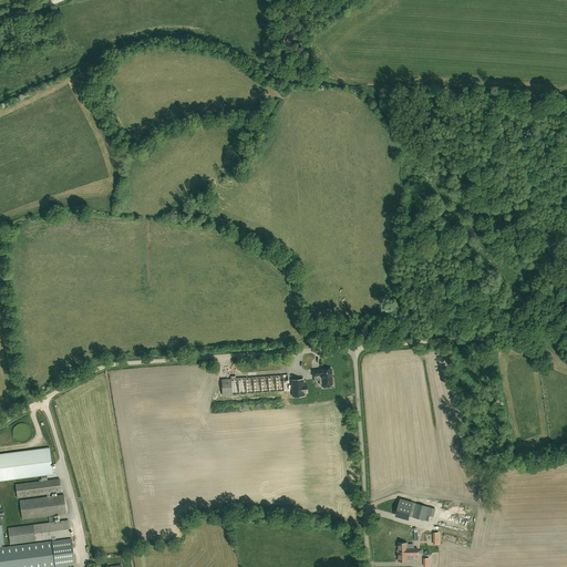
[(289,381),(288,375),(222,378),(223,394),(285,391),(284,381),(289,381)]
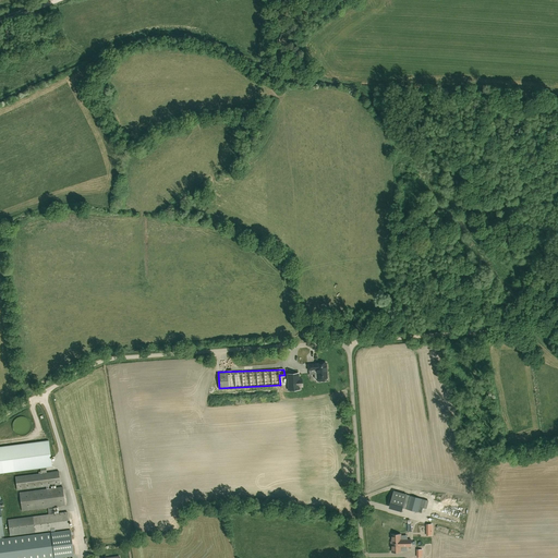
[(327,378),(327,371),(317,372),(317,380),(318,381),(325,381),(326,379),(326,378),(327,378)]
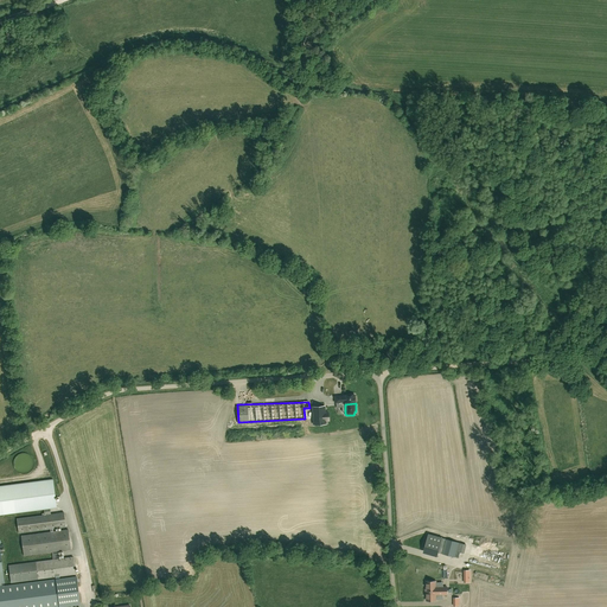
[(328,420),(328,411),(326,411),(325,410),(324,407),(312,408),(313,425),(326,423),(325,420),(328,420)]
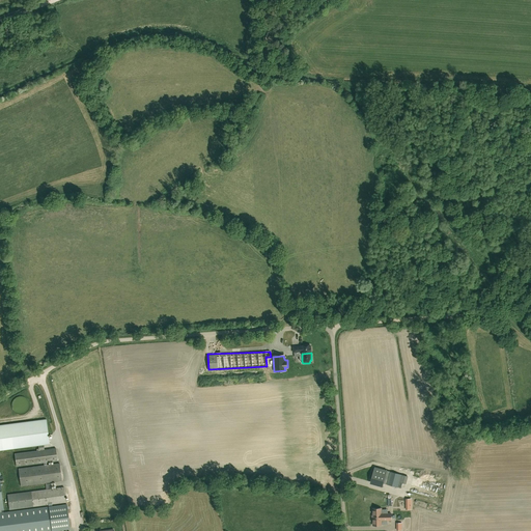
[(47,419),(0,425),(0,450),(38,445),(38,451),(15,454),(17,467),(44,463),(44,466),(19,469),(21,486),(46,483),(47,490),(28,492),(7,495),(9,510),(30,507),(49,504),(52,504),(65,502),(64,487),(51,488),(50,482),(62,481),(59,464),(53,465),(52,465),(47,465),(46,463),(57,460),(56,448),(45,450),(44,445),(50,444),(47,419)]
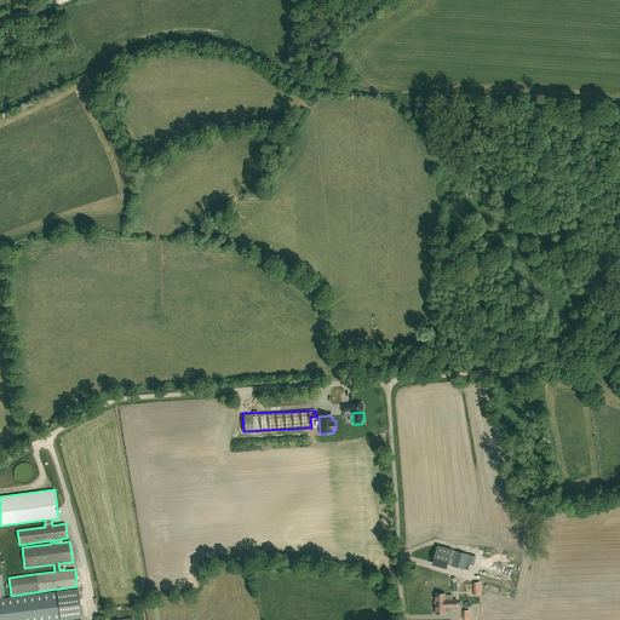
[(472,556),(438,546),(432,564),(447,569),(448,564),(465,569),(466,567),(470,568),(472,556)]
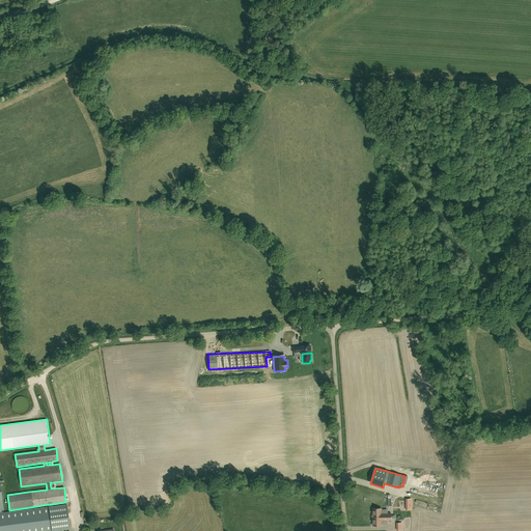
[(0,480),(0,530),(52,530),(62,530),(70,529),(66,504),(53,506),(52,504),(49,504),(49,507),(2,512),(2,510),(4,510),(0,480)]
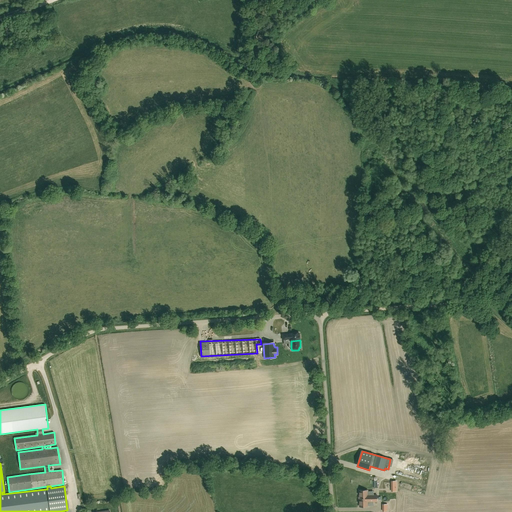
[(371,489),(375,475),(364,471),(359,485),(371,489)]
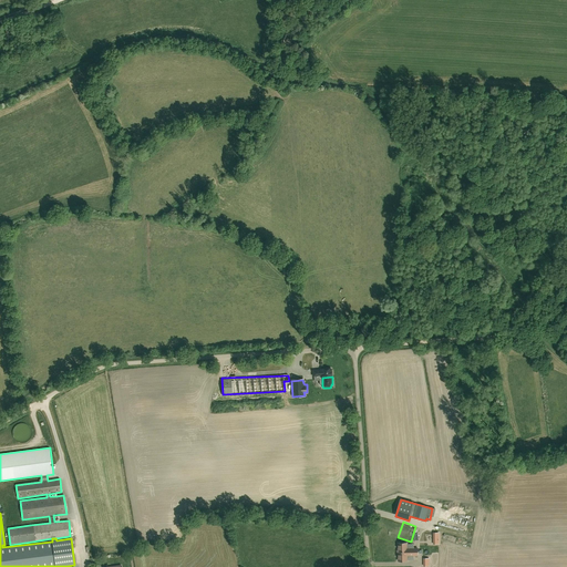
[(389,527),(387,538),(382,537),(381,542),(392,544),(393,539),(397,540),(399,529),(389,527)]
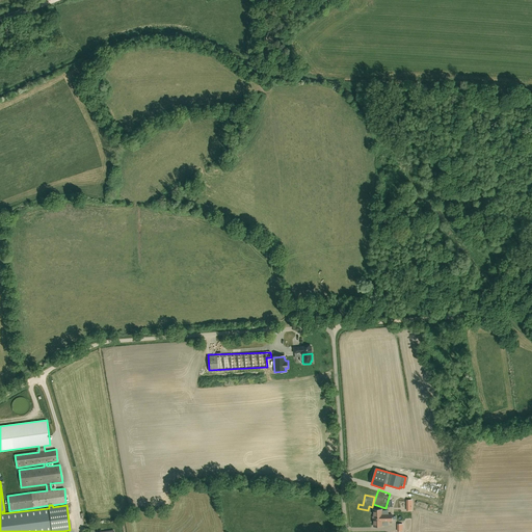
[(373,510),(374,526),(382,526),(382,525),(383,525),(383,522),(388,522),(392,522),(392,514),(389,514),(384,514),(384,510),(382,510),(382,509),(379,509),(376,510),(373,510)]
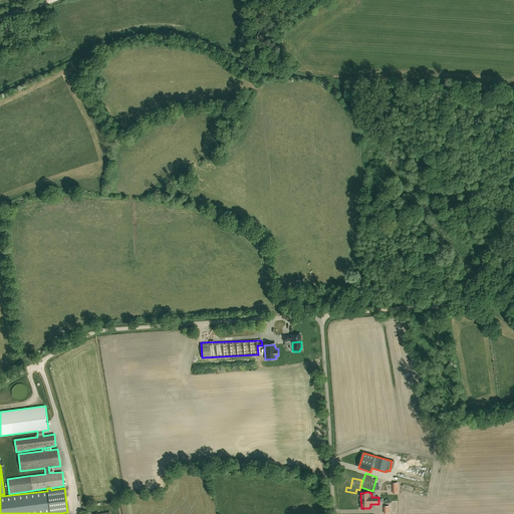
All buildings are outlined.
